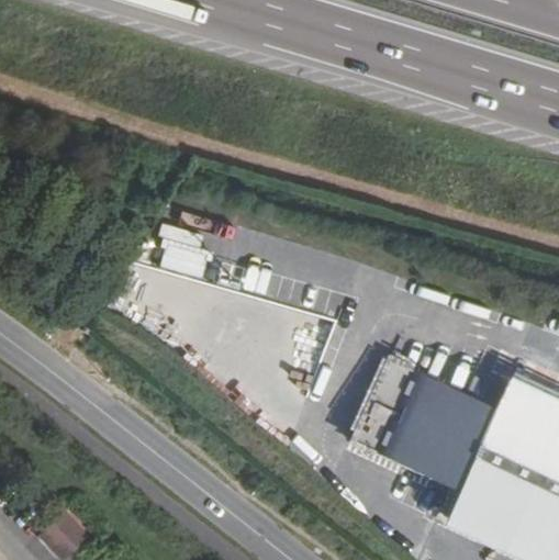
[(207,279),(213,253),(169,242),(163,268),(207,279)]
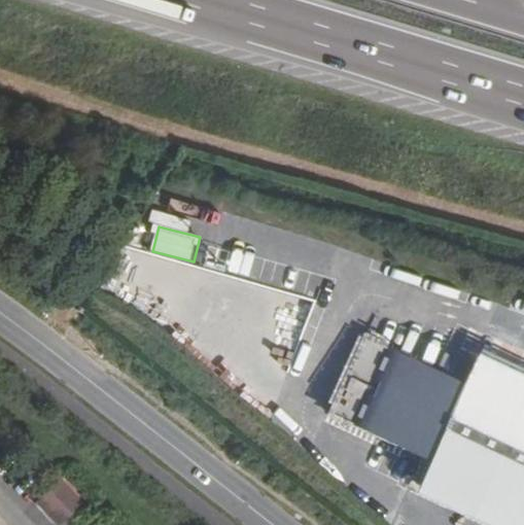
[(358,336),(323,409),(372,432),(437,463),(426,487),(507,524),(523,524),(523,385),(484,365),(473,389),(407,358),(358,336)]
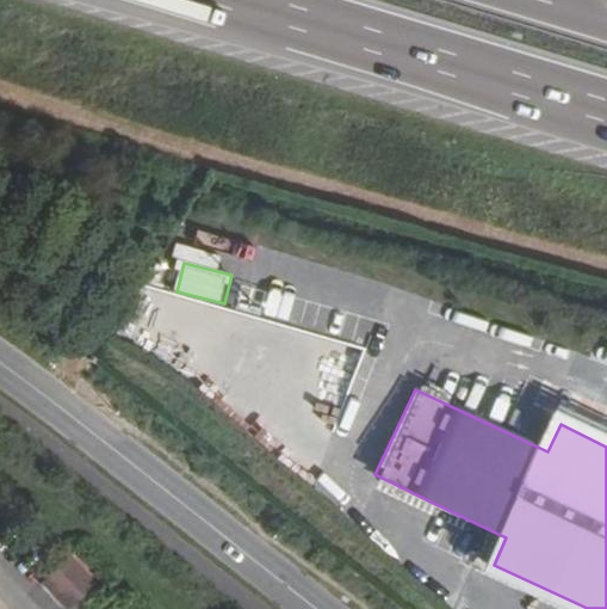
[(90,576),(100,565),(87,551),(74,563),(90,576)]
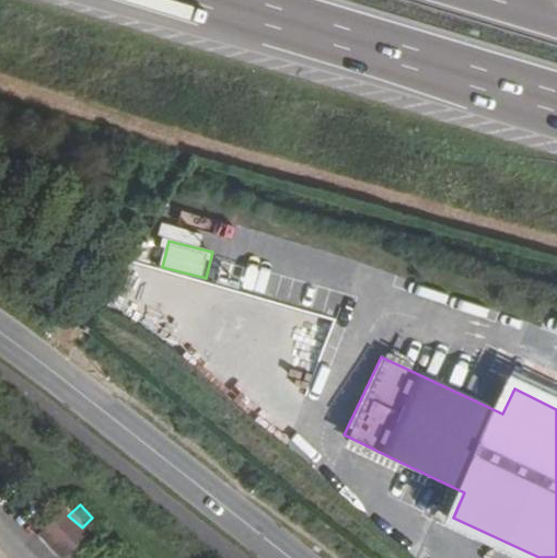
[(44,537),(56,550),(82,527),(68,515),(44,537)]
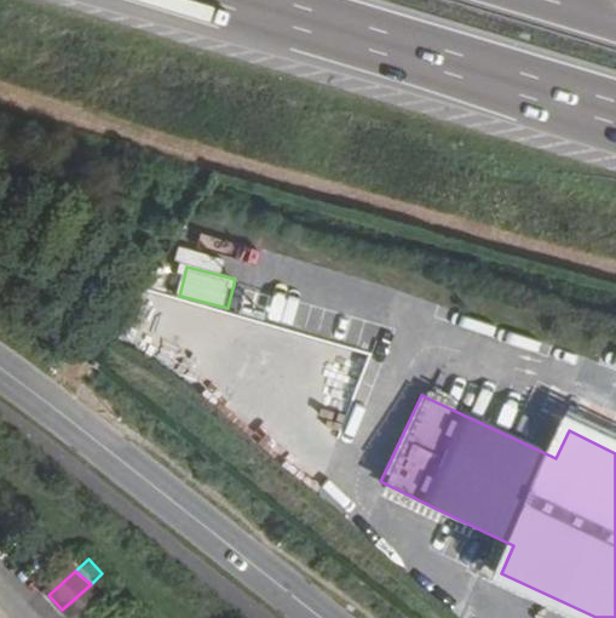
[(91,584),(104,596),(115,588),(102,573),(91,584)]
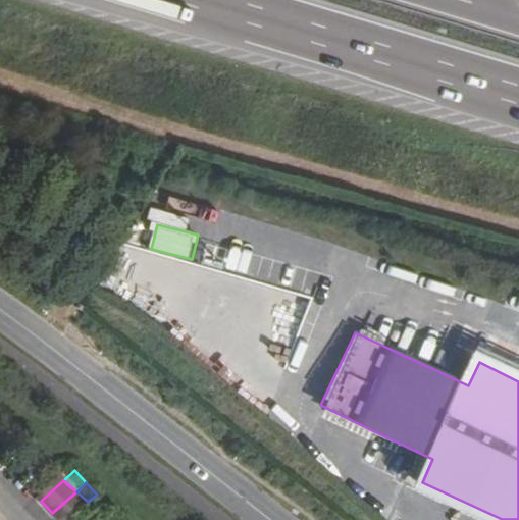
[(66,519),(88,502),(76,491),(52,513),(57,519),(66,519)]
